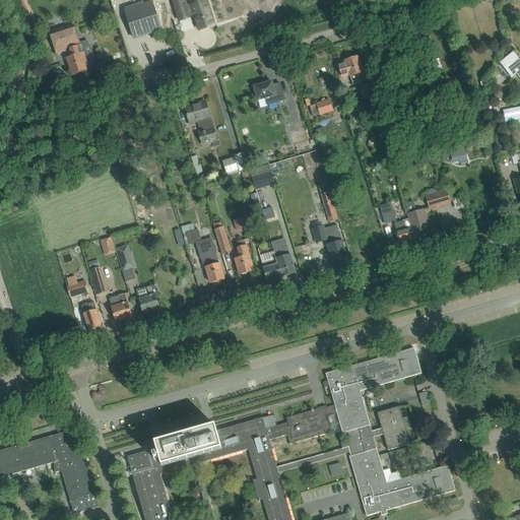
[(184,0),(172,0),(180,20),(190,17),(187,6),(184,0)]
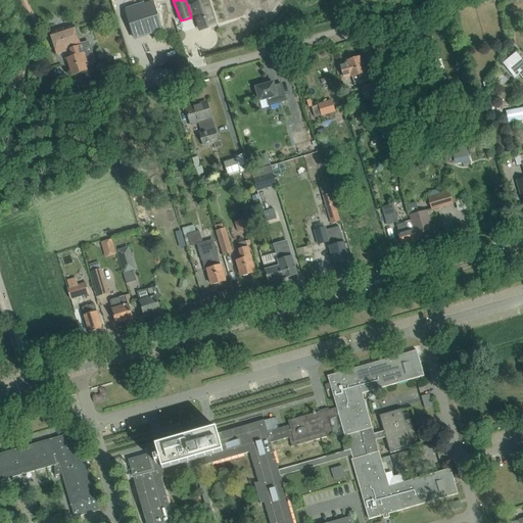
[(199,5),(193,7),(195,15),(200,30),(216,26),(208,2),(207,2),(206,1),(199,3),(199,5)]
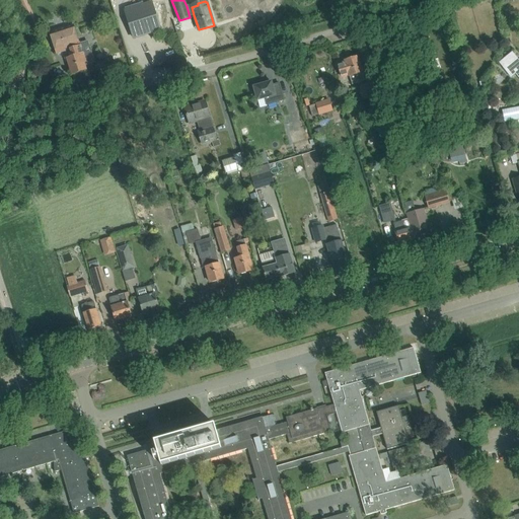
[(163,28),(154,2),(128,11),(136,38),(163,28)]
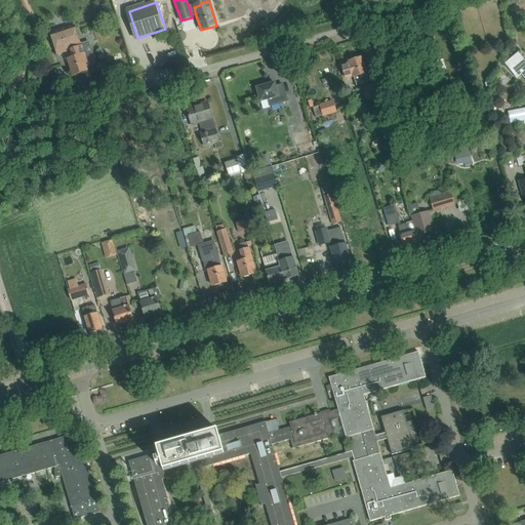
[(54,44),(57,54),(67,52),(66,50),(73,48),(81,45),(81,44),(78,37),(78,36),(75,27),(75,26),(75,25),(63,29),(50,33),(51,34),(54,44)]
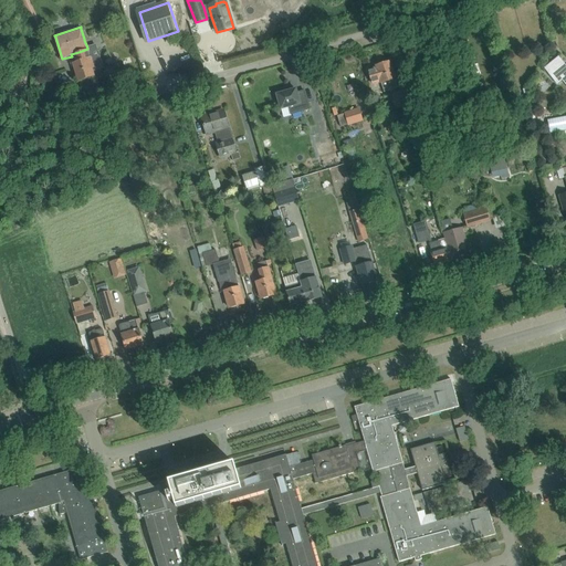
[(432,59),(442,53),(438,43),(428,48),(432,59)]
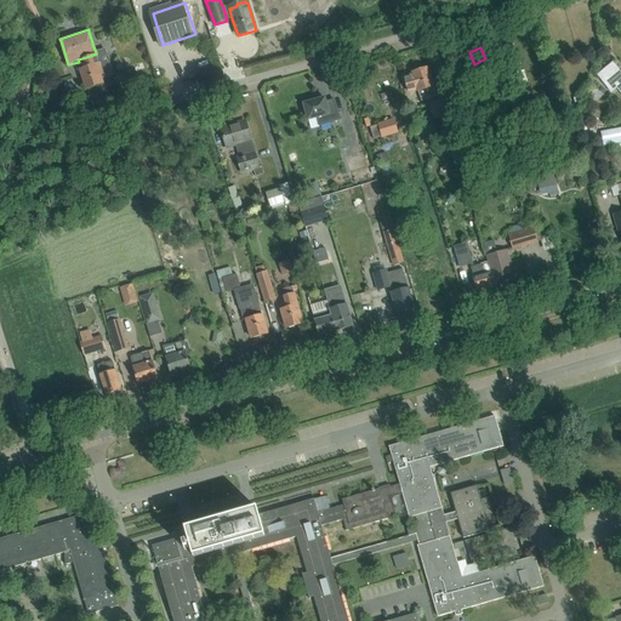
[(96,56),(87,58),(90,68),(81,70),(87,89),(103,84),(101,79),(113,74),(109,62),(104,63),(102,53),(96,56)]
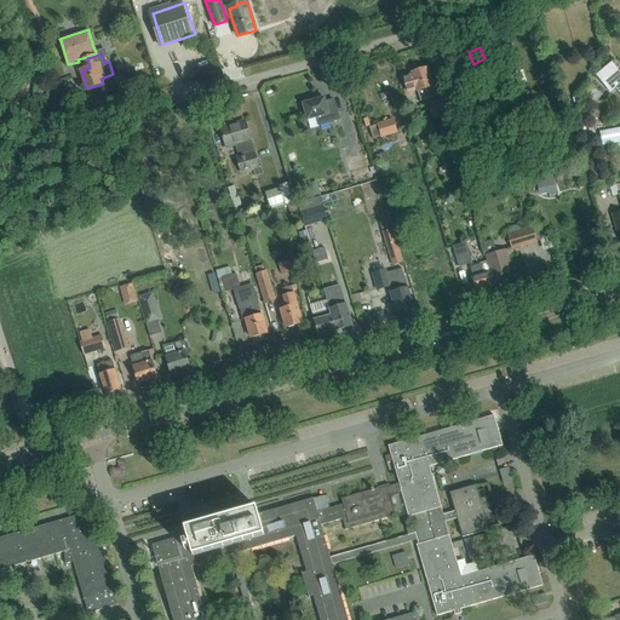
[(619,74),(612,63),(596,75),(609,92),(616,87),(618,91),(619,90),(619,89),(619,74)]
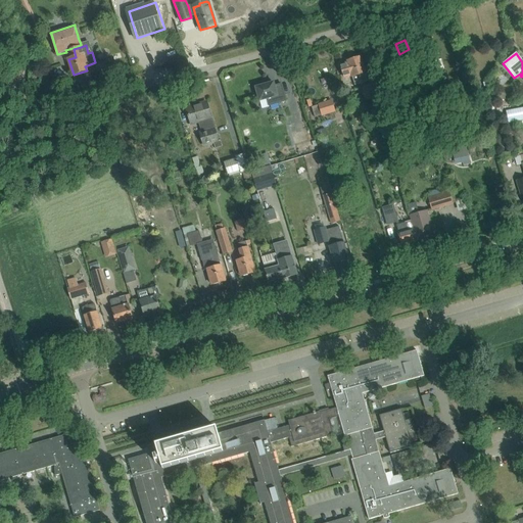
[(343,75),(344,78),(352,76),(352,77),(354,85),(368,81),(364,67),(361,57),(347,61),(348,63),(340,65),(343,75)]
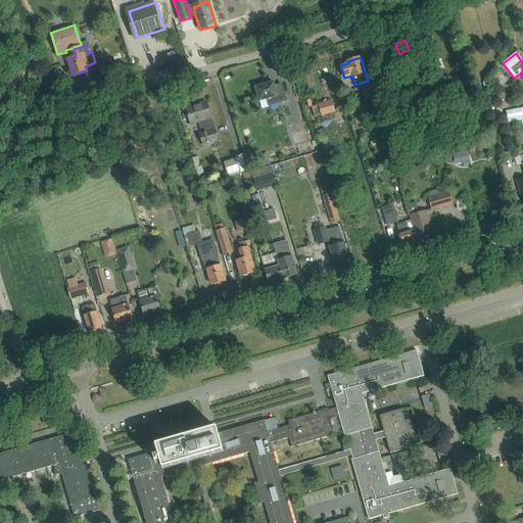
[(259,101),(268,99),(270,106),(286,101),(285,94),(278,96),(274,83),(256,88),(259,101)]
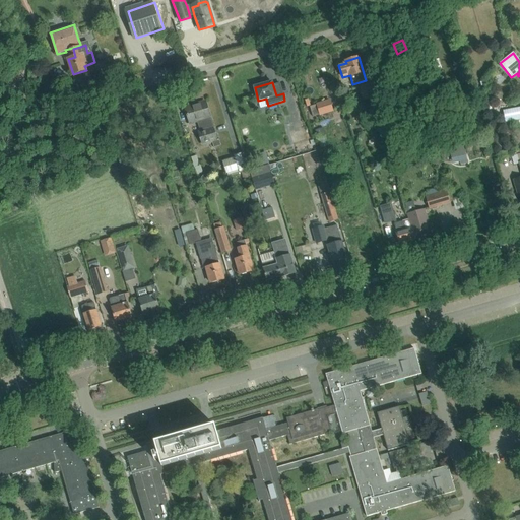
[(376,82),(360,87),(364,101),(380,95),(376,82)]
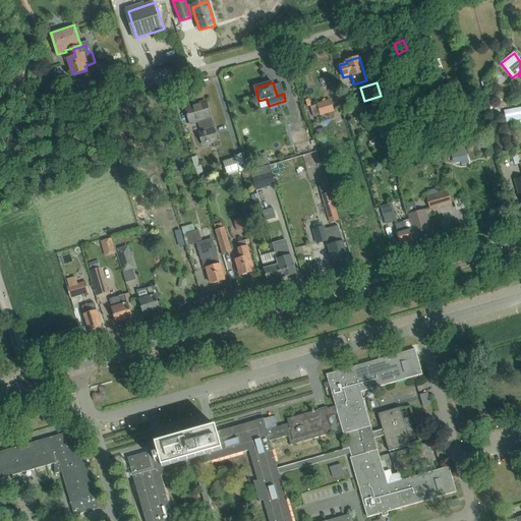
[(317,105),(310,108),(314,117),(321,115),(322,116),(335,111),(331,99),(316,104),(317,105)]
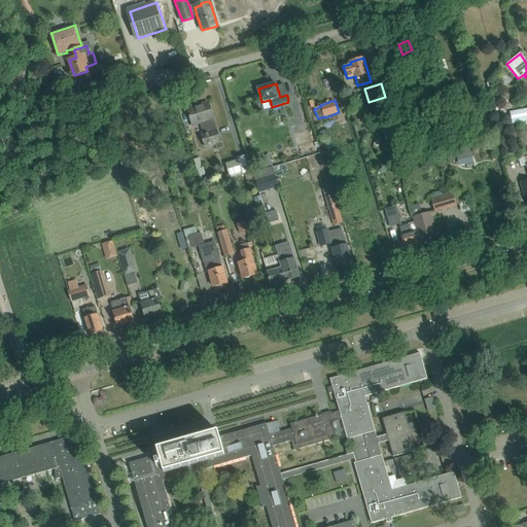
[(222,141),(220,142),(208,103),(187,109),(190,119),(192,126),(202,123),(206,134),(202,135),(206,147),(215,144),(217,150),(224,148),(222,141)]
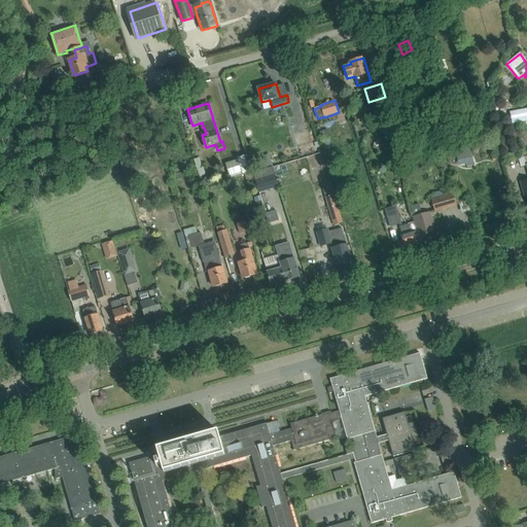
[(468,148),(455,152),(458,167),(472,164),(468,148)]
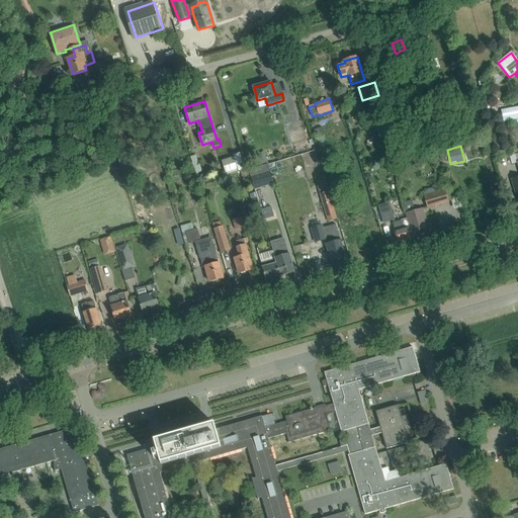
[(234,158),(223,161),(227,175),(241,171),(244,170),(245,170),(241,153),(233,155),(234,158)]
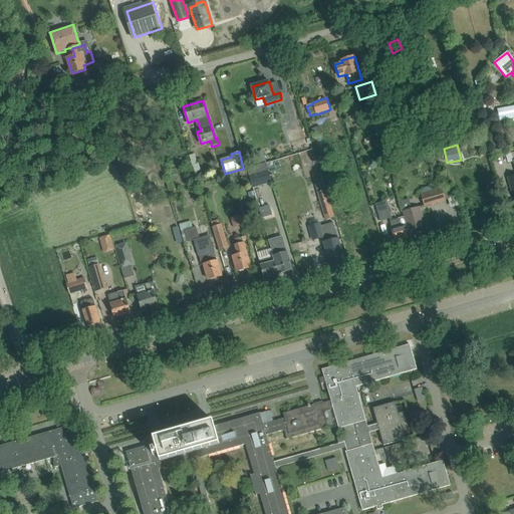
[(248,167),(266,162),(262,152),(245,157),(248,167)]
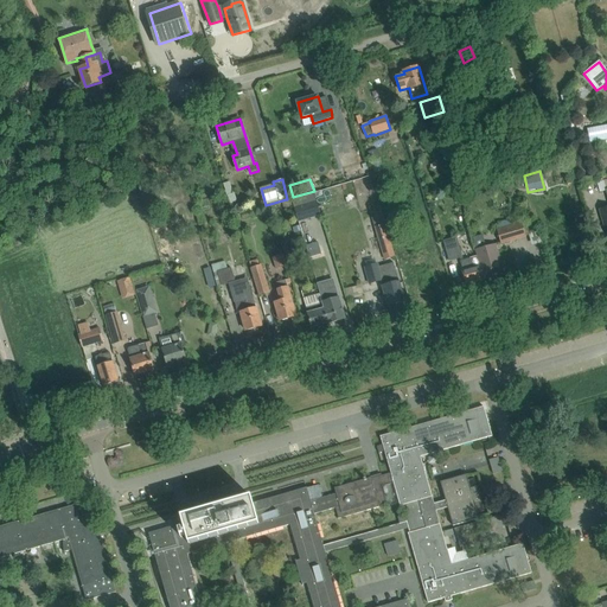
[(321,216),(314,191),(293,197),(292,197),(294,206),(299,223),(321,216)]
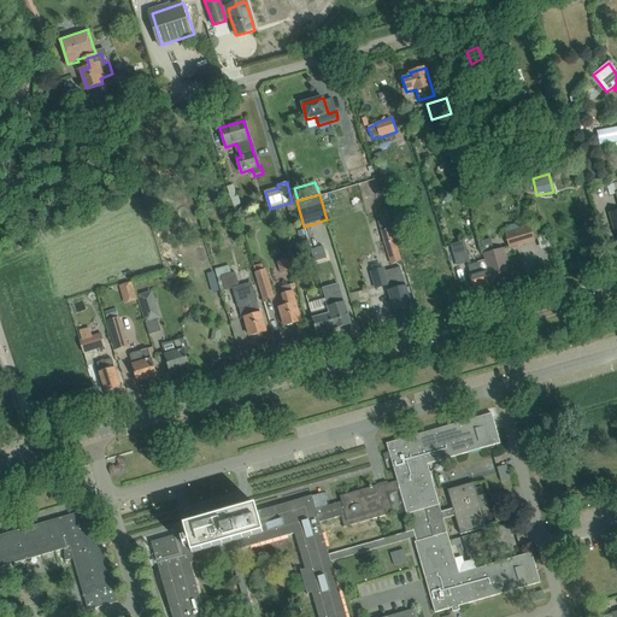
[(392,228),(387,210),(375,213),(391,264),(401,260),(391,228),(392,228)]
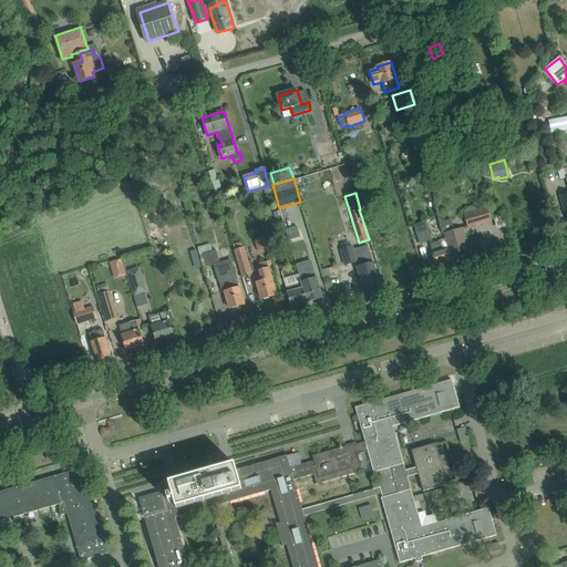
[(468,227),(491,222),(487,209),(465,216),(468,227)]
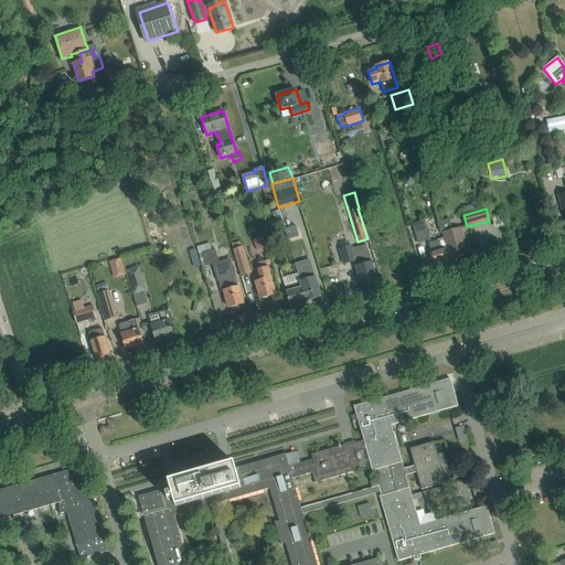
[(460,227),(458,219),(443,222),(444,231),(460,227)]
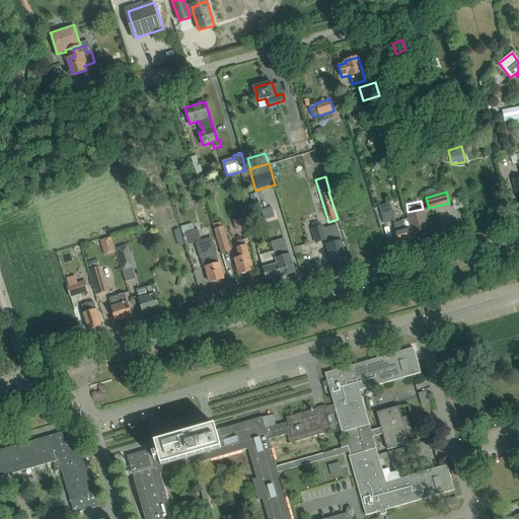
[(384,223),(394,220),(390,204),(379,207),(384,223)]
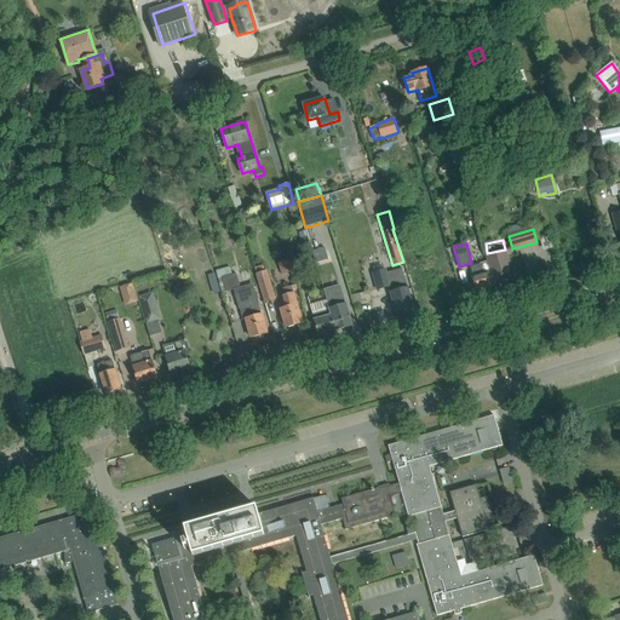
[(297,250),(288,252),(296,276),(304,274),(297,250)]
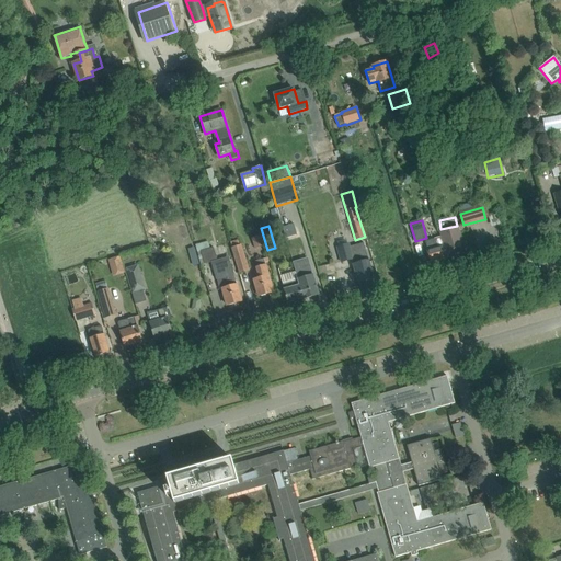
[(447,259),(464,254),(459,241),(462,241),(459,230),(458,226),(439,231),(444,245),(443,245),(447,259)]
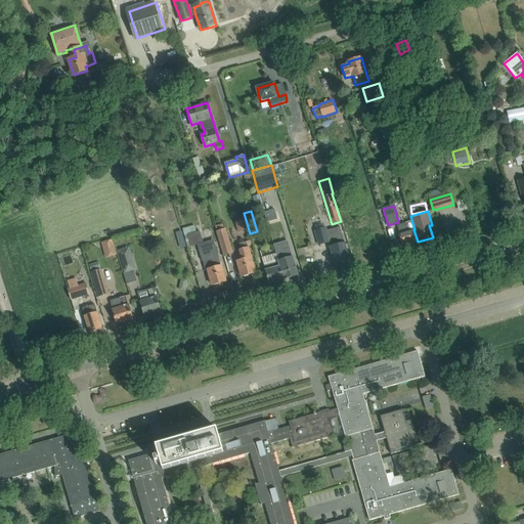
[(238,233),(248,230),(244,220),(234,223),(238,233)]
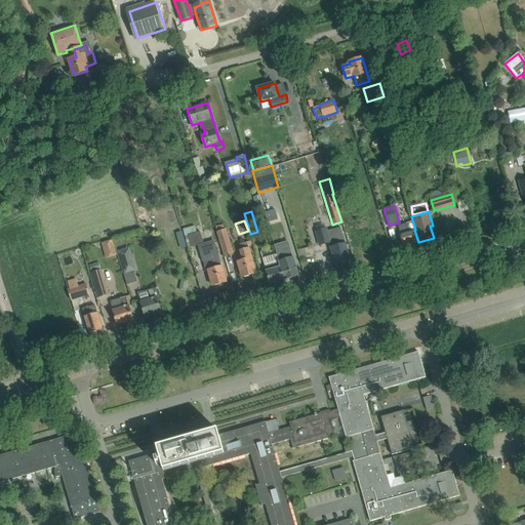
[(410,231),(408,224),(398,226),(400,234),(403,246),(418,242),(414,230),(410,231)]
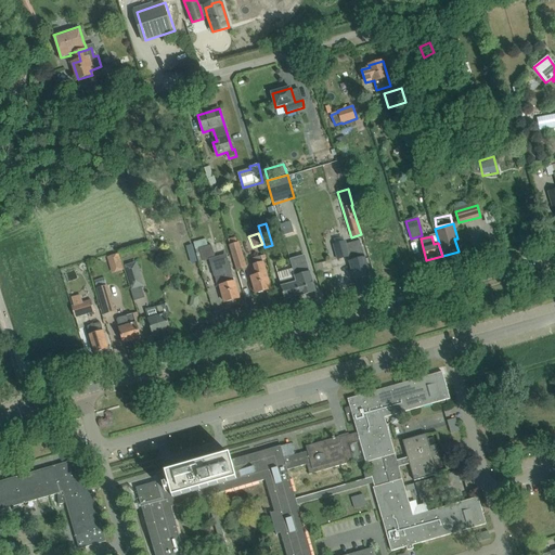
[(208,246),(206,240),(193,243),(198,262),(215,258),(211,246),(208,246)]
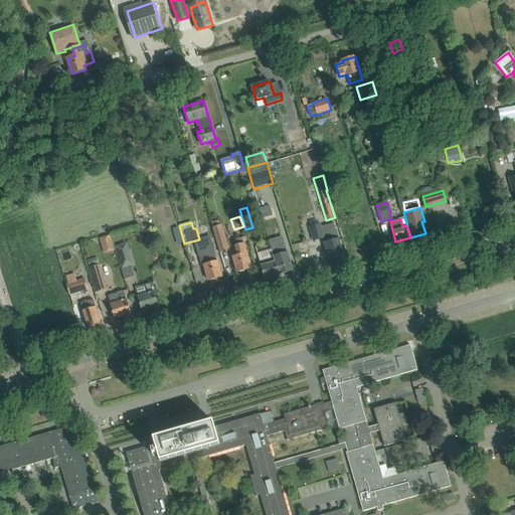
[(325,237),(324,238),(325,243),(327,250),(330,260),(344,255),(341,246),(339,239),(336,229),(334,223),(321,226),(325,237)]
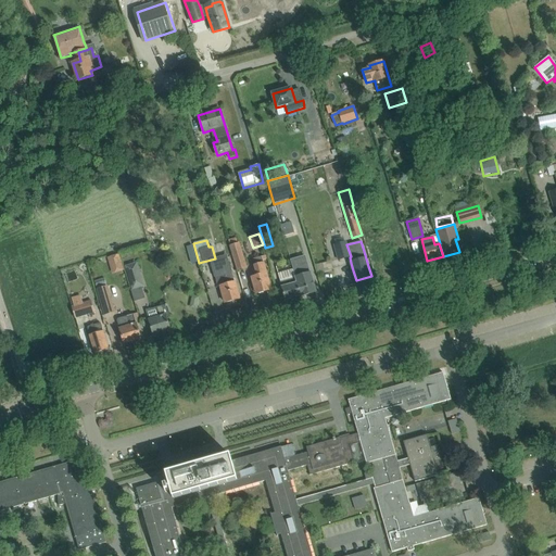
[(350,257),(351,256),(346,242),(335,245),(339,260),(350,257)]
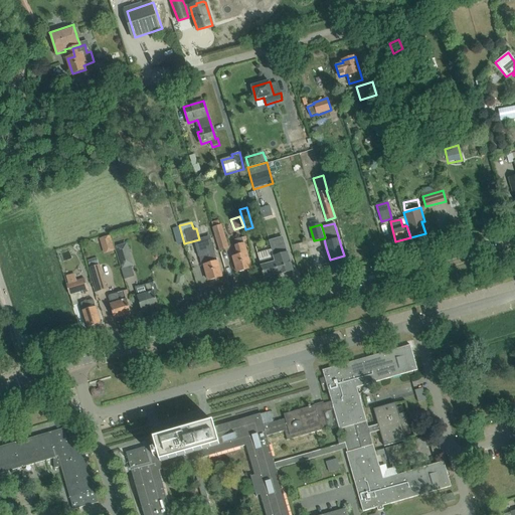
[(220,250),(228,248),(221,225),(213,228),(220,250)]
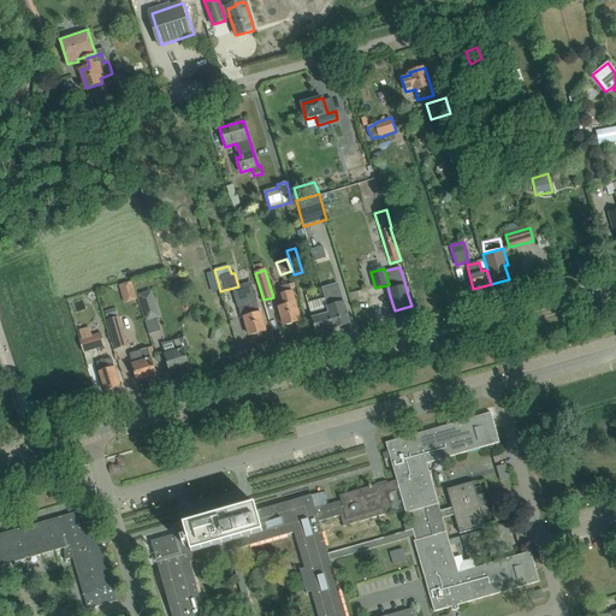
[(123,297),(135,294),(131,282),(119,285),(123,297)]
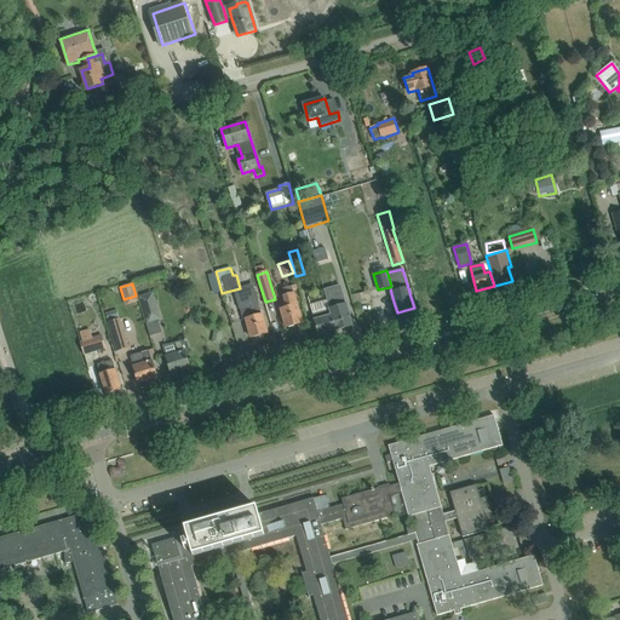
[(286,328),(303,323),(293,291),(298,290),(297,285),(282,288),(285,297),(287,308),(281,309),(286,328)]
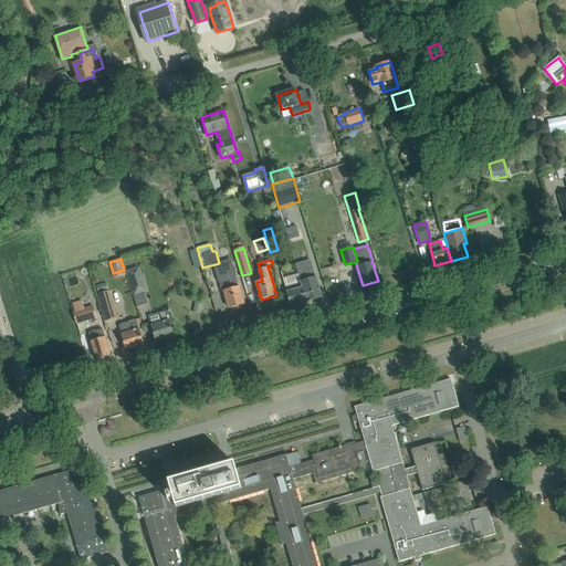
[(215,269),(221,292),(224,292),(230,308),(244,304),(239,287),(232,264),(215,269)]
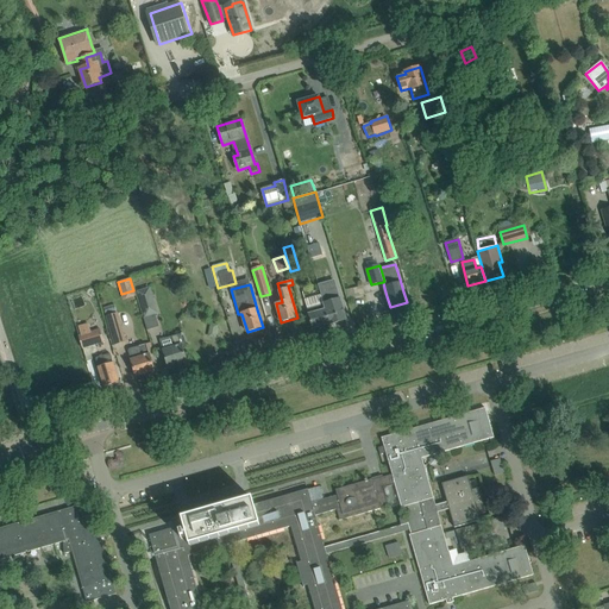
[(145,318),(157,314),(150,288),(137,293),(145,318)]
